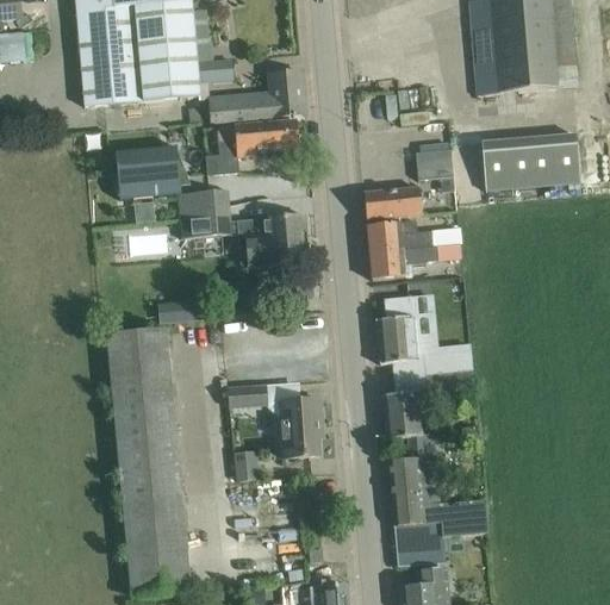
[(0,0),(0,16),(20,14),(19,0),(0,0)]
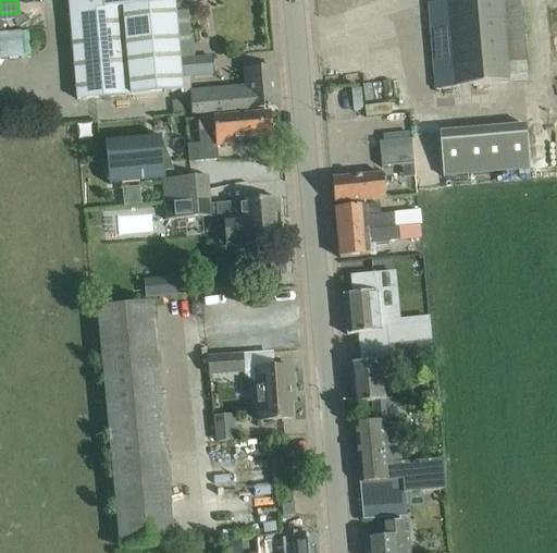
[(67,0),(77,96),(182,86),(173,0),(67,0)]
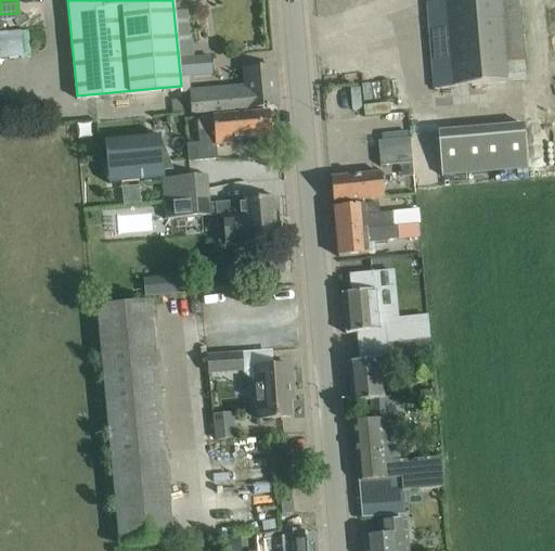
[(507,80),(500,0),(427,0),(434,86),(507,80)]
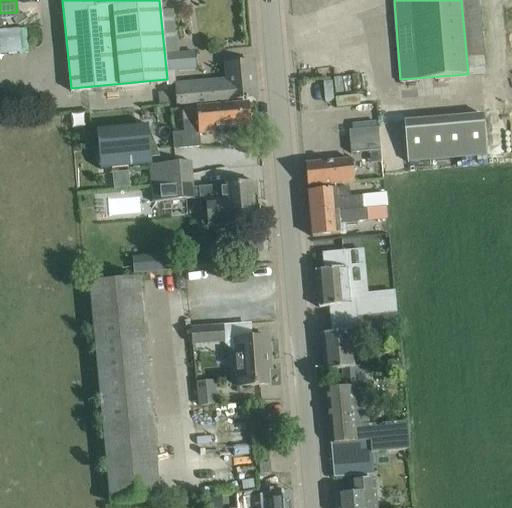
[(0,26),(0,51),(27,51),(26,26),(0,26)]
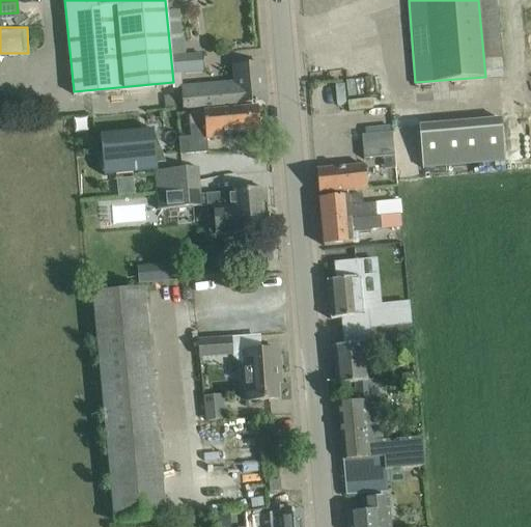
[(176,70),(202,67),(201,51),(174,53),(176,70)]
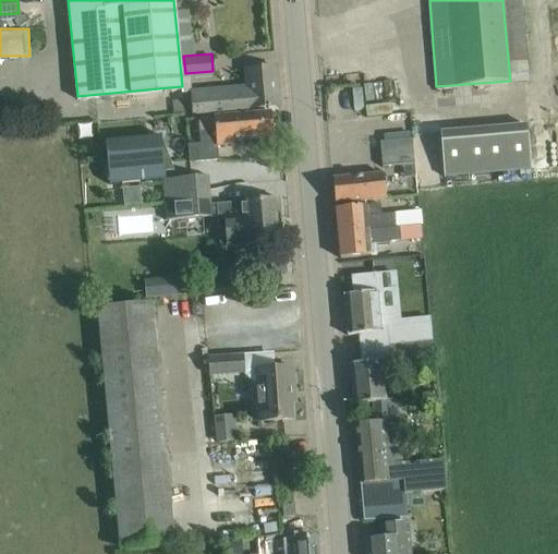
[(279,104),(276,64),(252,67),(245,68),(247,83),(192,88),(193,112),(211,111),(211,112),(250,109),(250,106),(267,105),(267,106),(269,106),(269,105),(279,104)]
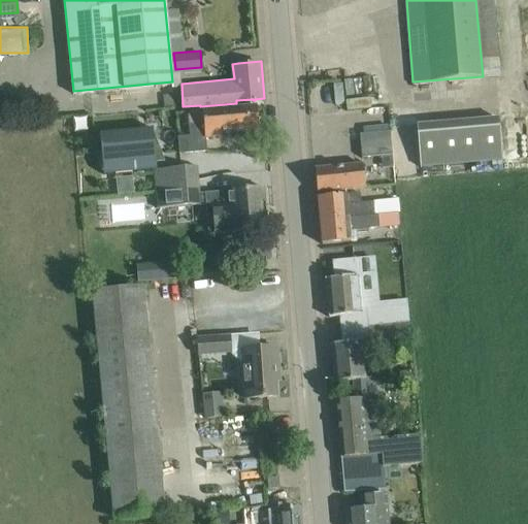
[(177,134),(179,151),(207,149),(205,135),(222,133),(221,129),(259,126),(257,103),(203,107),(187,108),(188,123),(203,122),(204,131),(177,134)]
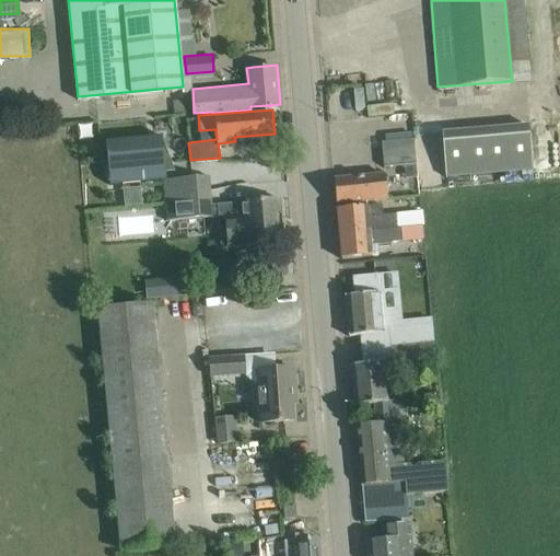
[(441,177),(524,168),(520,122),(435,130),(441,177)]
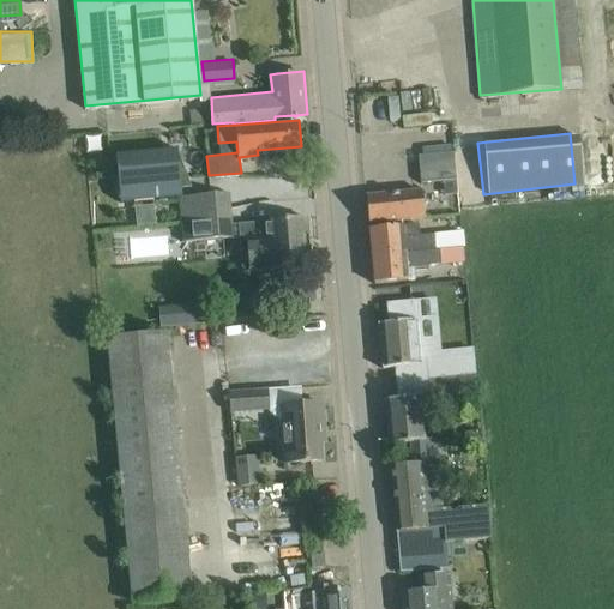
[(178,146),(116,151),(116,155),(119,154),(133,196),(120,197),(120,199),(178,194),(182,194),(182,192),(179,192),(178,169),(185,168),(178,148),(178,146)]
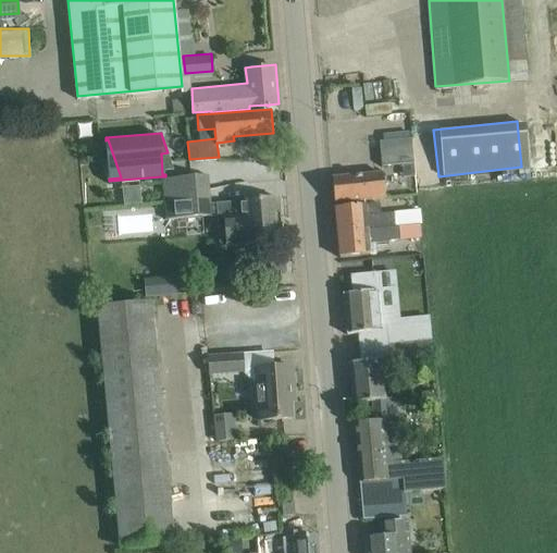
[(382,163),(413,160),(411,136),(380,138),(382,163)]
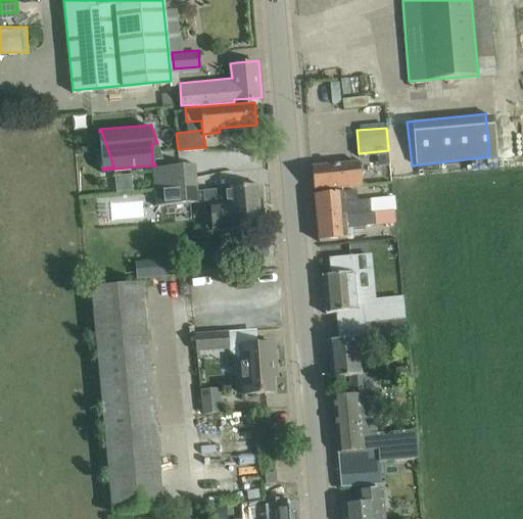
[(314,188),(334,186),(361,184),(359,160),(312,164),(314,188)]
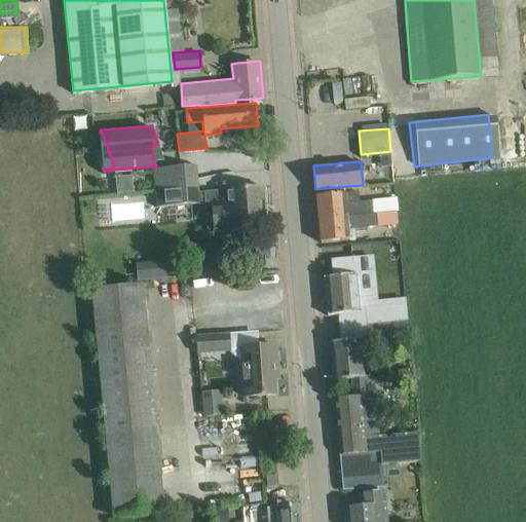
[(156,166),(152,166),(152,170),(153,189),(174,187),(173,178),(197,176),(196,162),(156,166)]
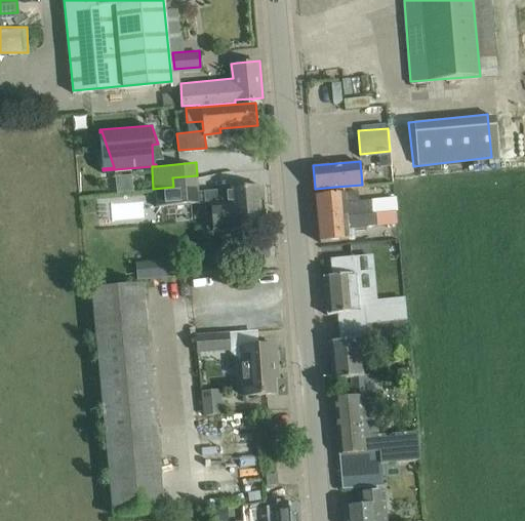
[(197,175),(172,177),(173,187),(153,189),(155,204),(205,200),(207,229),(230,228),(266,225),(263,184),(227,187),(227,188),(198,190),(197,175)]
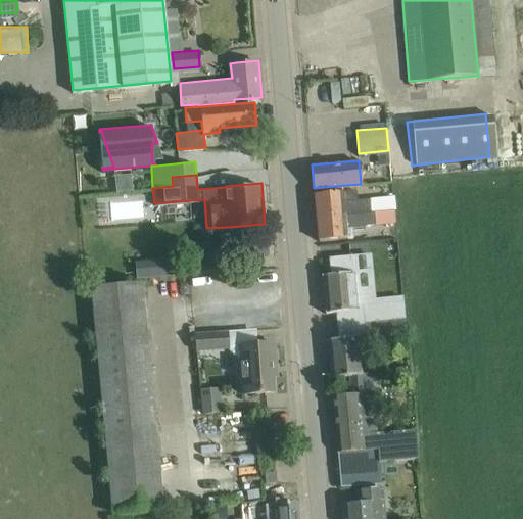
[(335,191),(315,193),(317,216),(363,211),(374,210),(394,208),(393,194),(357,198),(355,189),(343,190),(335,191)]
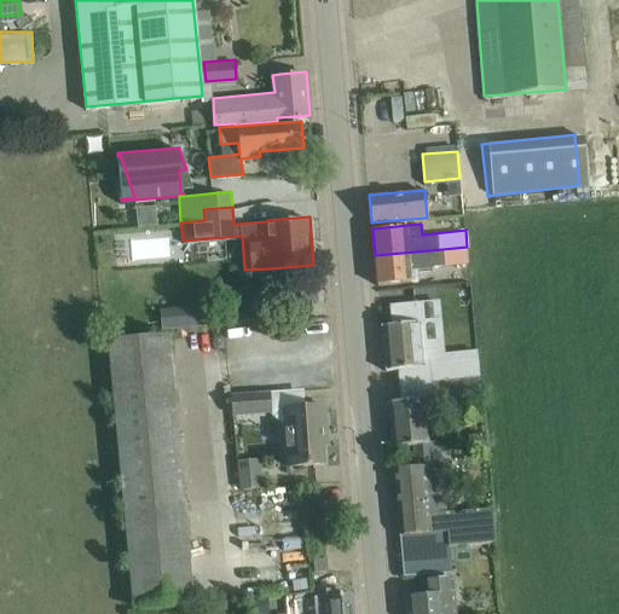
[(429,250),(375,255),(377,283),(401,281),(414,279),(412,267),(431,266),(431,265),(444,264),(443,249),(429,250)]
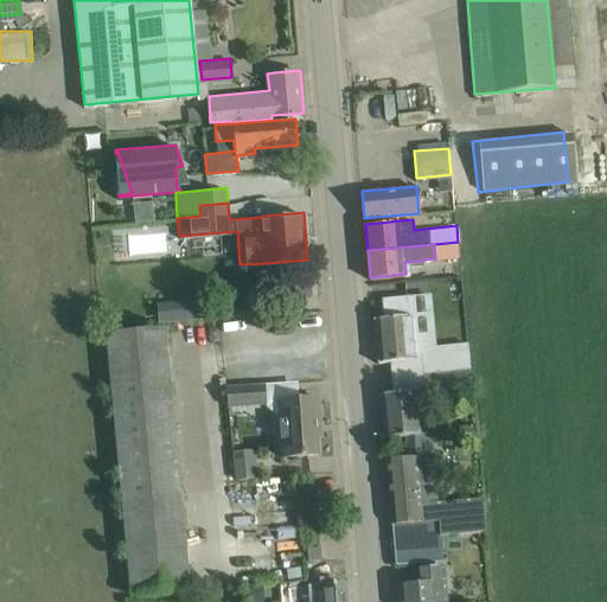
[(306,279),(295,280),(296,294),(307,293),(306,279)]
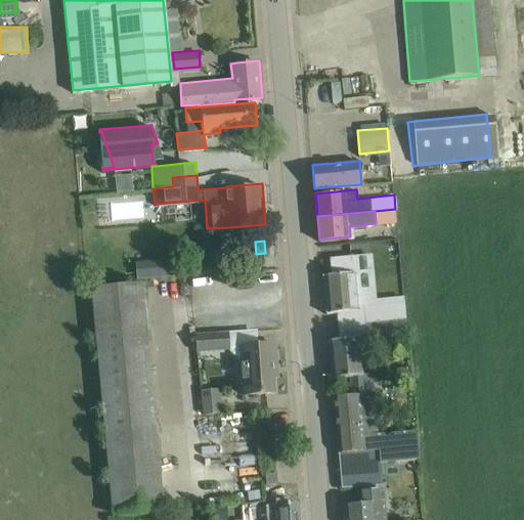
[(332,273),(322,274),(326,312),(359,309),(354,254),(330,256),(332,273)]
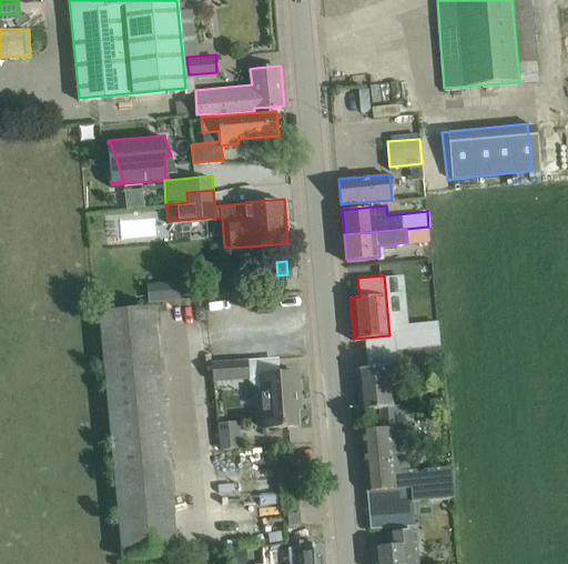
[(123,554),(155,551),(178,549),(154,304),(100,310),(123,554)]
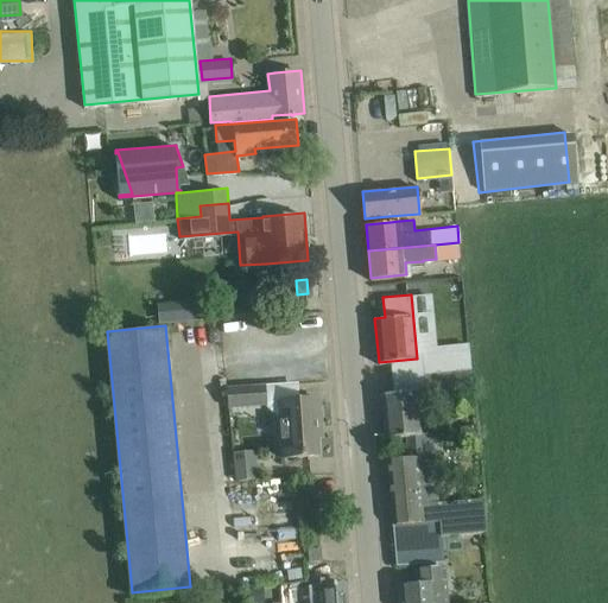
[(455,350),(422,353),(423,373),(456,369),(455,350)]
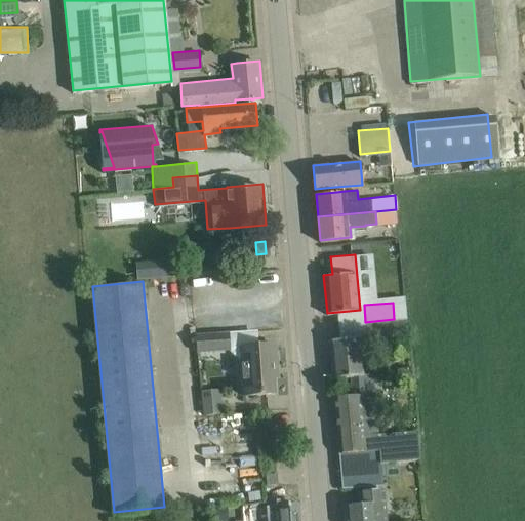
[(394,319),(365,322),(366,335),(406,332),(405,318),(394,319)]
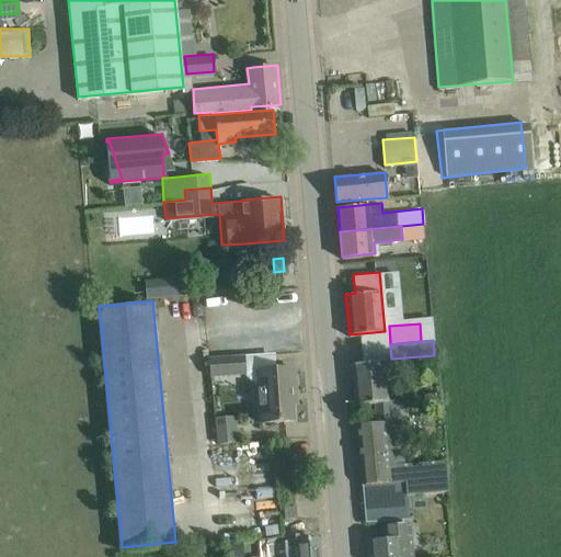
[(244,354),(209,356),(210,374),(245,372),(244,354)]
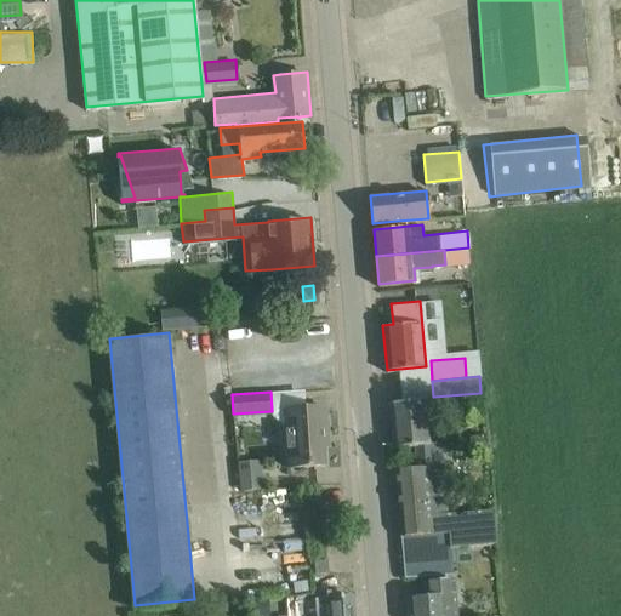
[(416,455),(442,452),(442,441),(431,443),(427,398),(389,401),(393,446),(415,444),(416,455)]
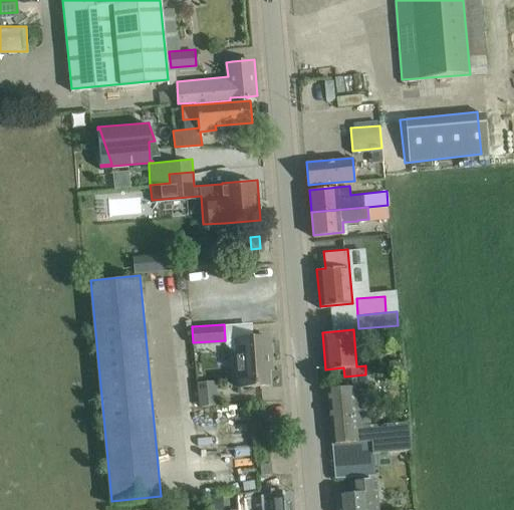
[(271,354),(270,342),(270,336),(235,338),(238,386),(269,384),(267,354),(271,354)]
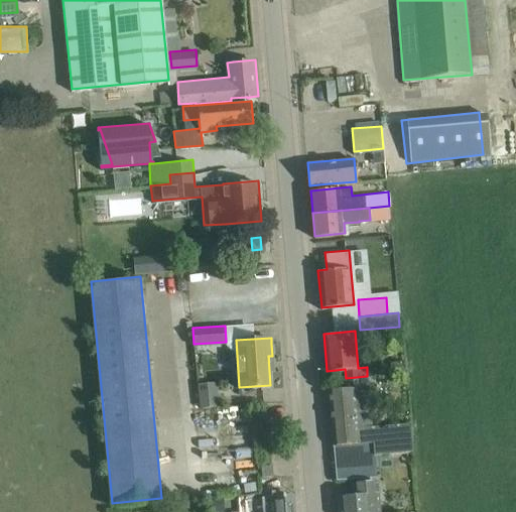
[(367,376),(346,378),(347,387),(329,389),(334,444),(373,441),(374,453),(412,450),(410,421),(372,425),(367,376)]
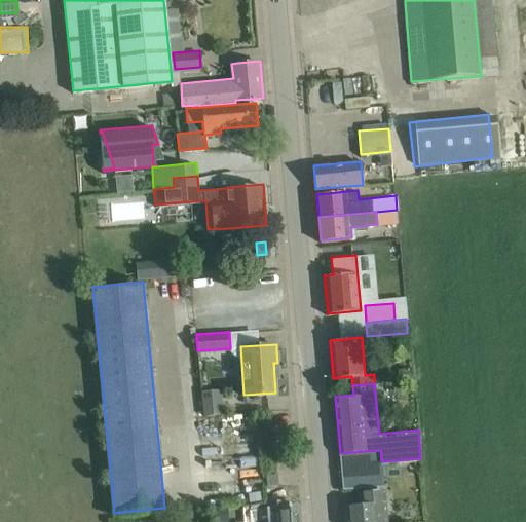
[(224,413),(221,387),(201,390),(204,416),(224,413)]
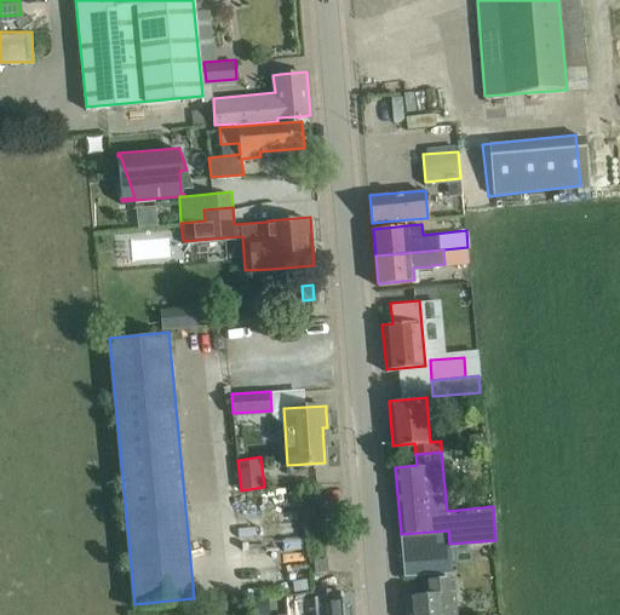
[(401,535),(405,575),(445,572),(441,532),(401,535)]
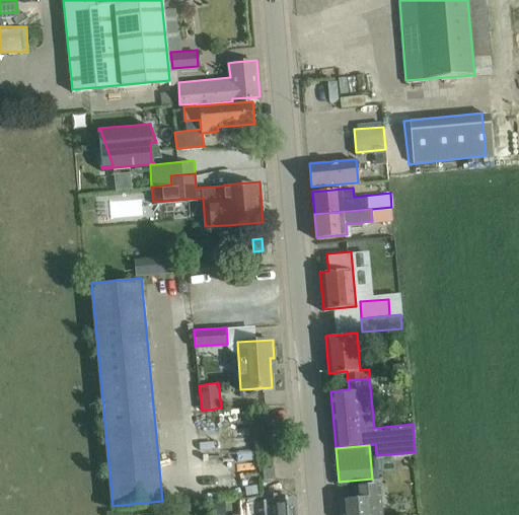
[(274,466),(263,467),(264,477),(275,476),(274,466)]
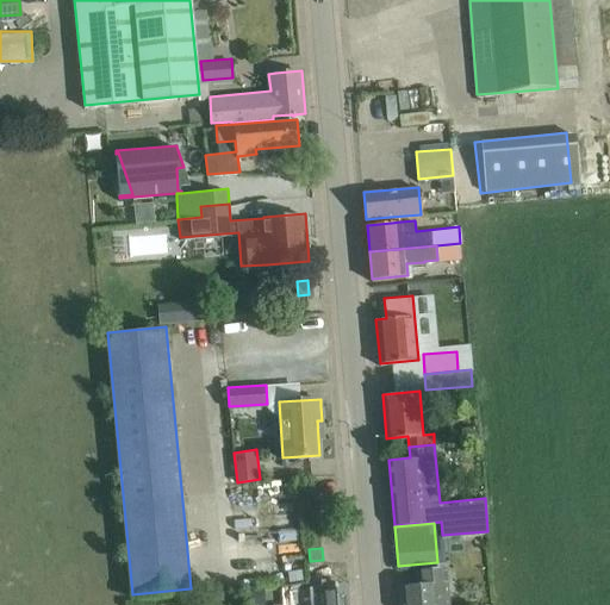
[(448,604),(446,567),(416,569),(418,585),(400,586),(402,604),(448,604)]
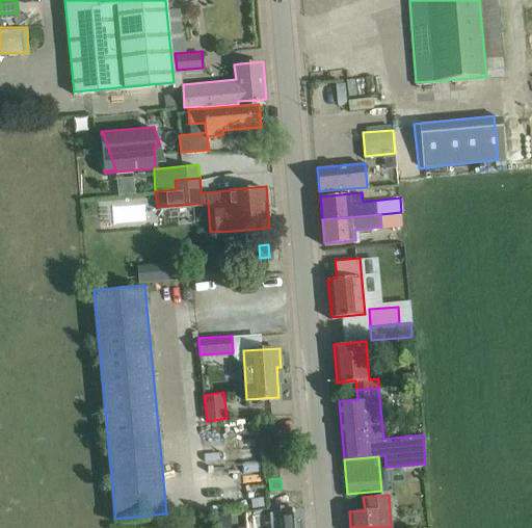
[(304,527),(302,508),(275,510),(276,527),(304,527)]
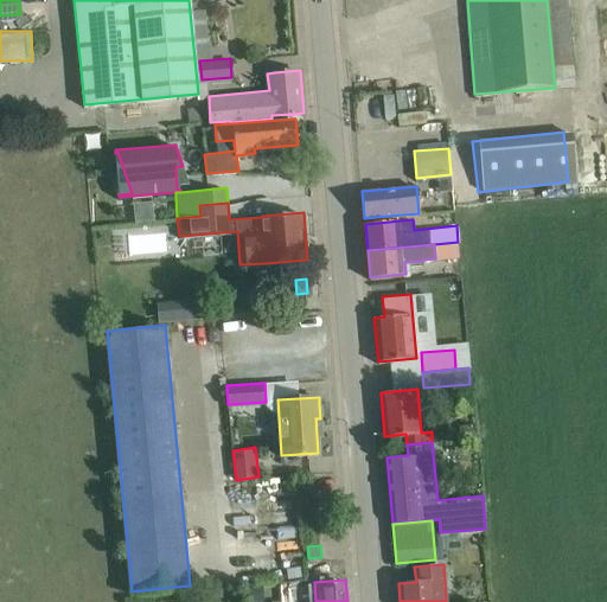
[(264,599),(263,582),(242,584),(243,601),(264,599)]
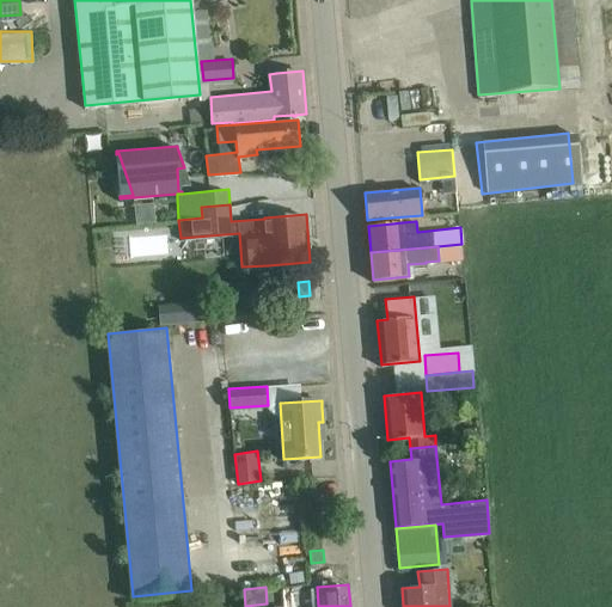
[(301,606),(299,587),(285,588),(286,606),(301,606)]
